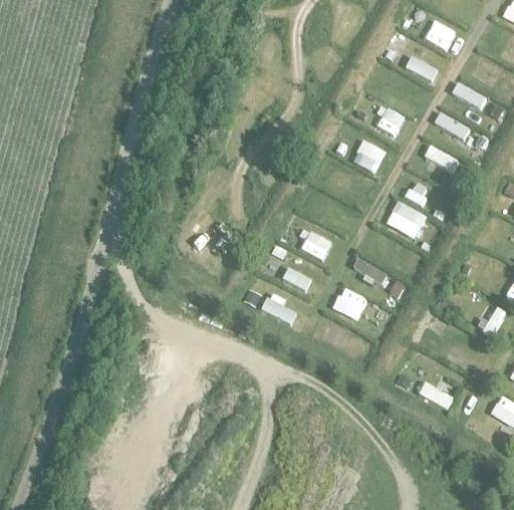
[(382,44),(377,52),(390,59),(395,51),(382,44)]
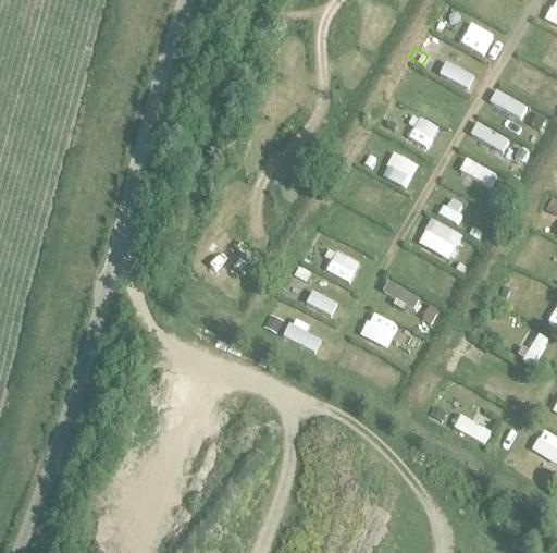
[(390,121),(385,127),(392,133),(397,125),(390,121)]
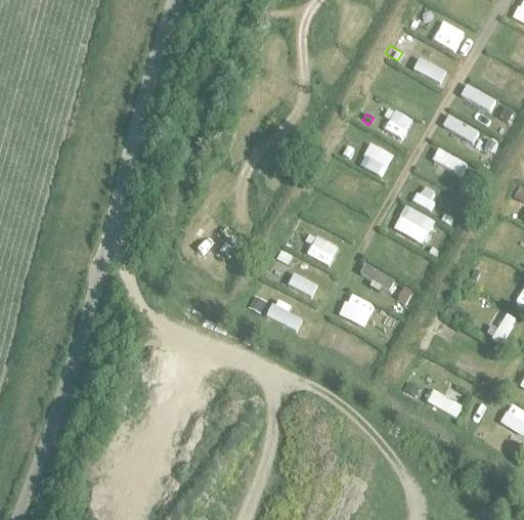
[(523,188),(520,186),(513,198),(523,204),(523,203),(523,188)]
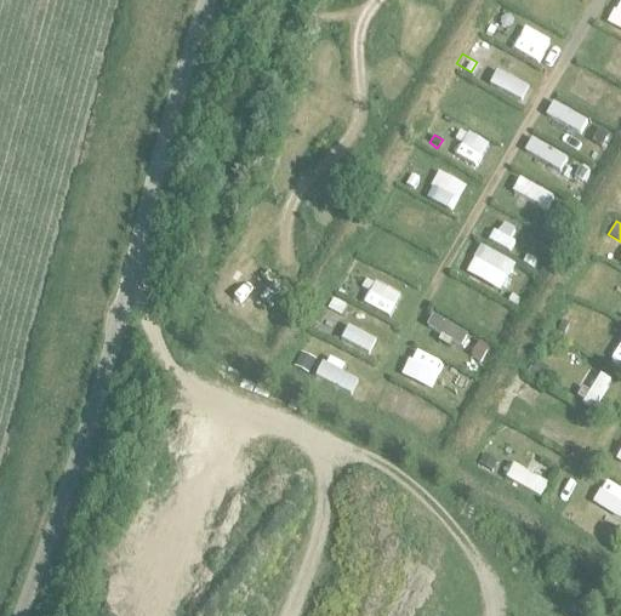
[(332,297),(328,307),(340,314),(346,303),(332,297)]
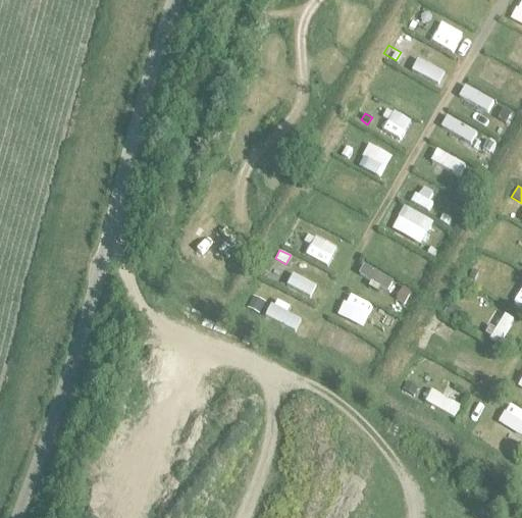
[(402,287),(396,296),(404,301),(410,292),(402,287)]
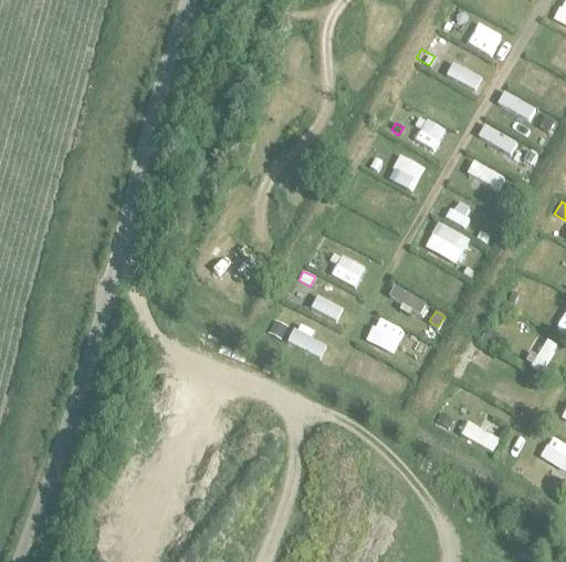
[(274,320),(268,332),(280,339),(286,325),(274,320)]
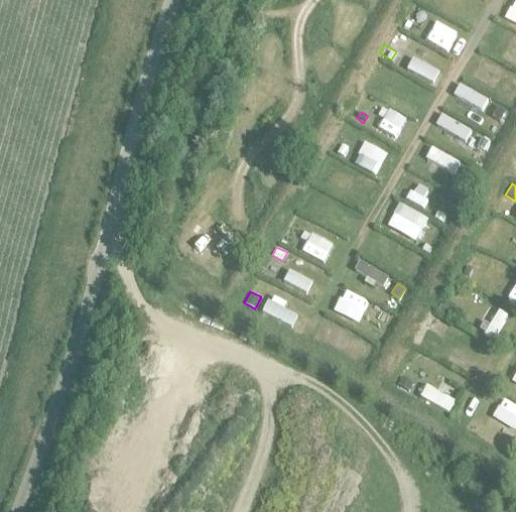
[(444,297),(437,309),(450,316),(457,304),(444,297)]
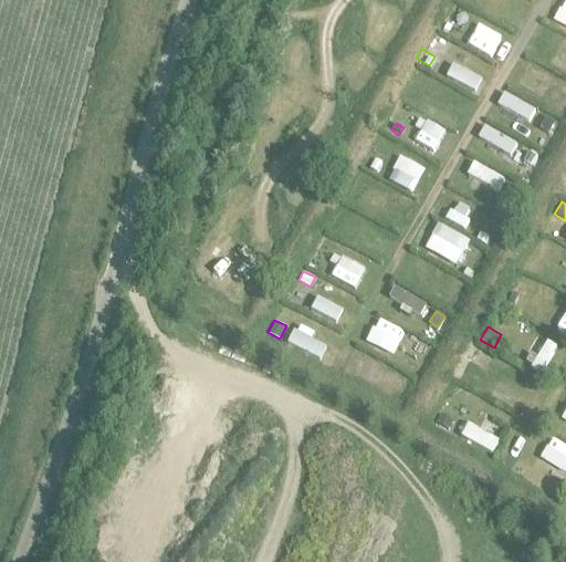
[(436,412),(431,420),(448,429),(453,420),(436,412)]
